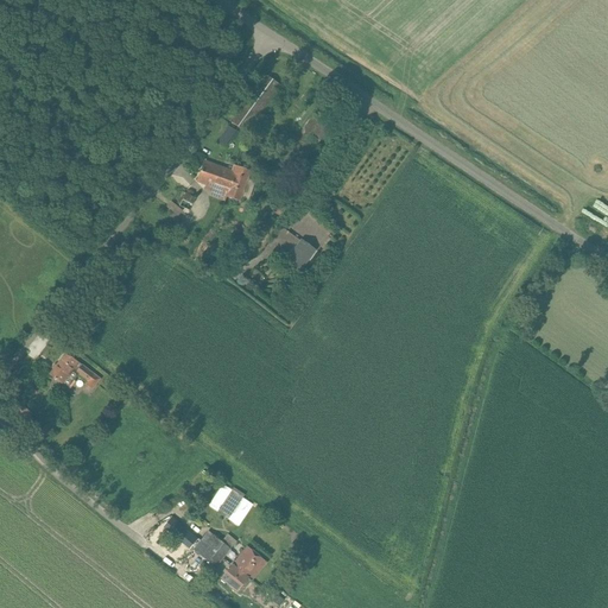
[(246,133),(273,95),(280,86),(265,75),(230,121),(246,133)]
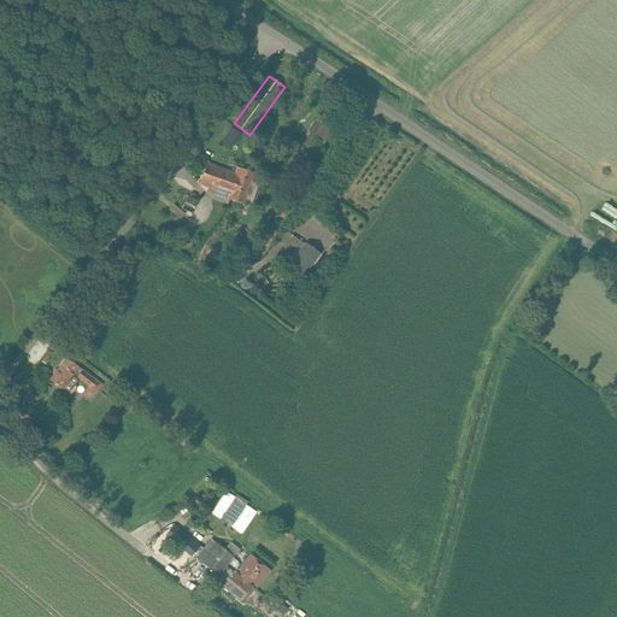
[(322,115),(315,124),(287,162),(301,174),(336,125),(322,115)]
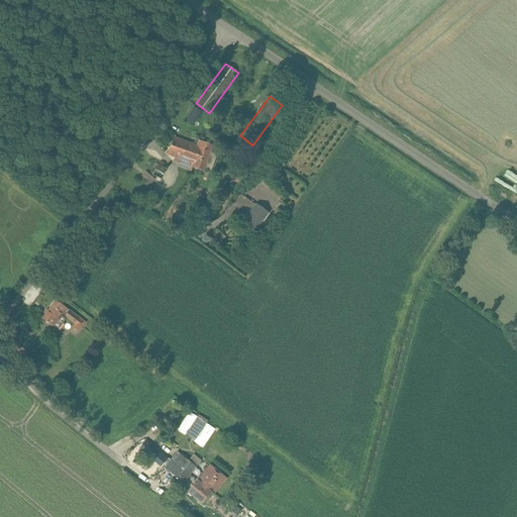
[(192,124),(200,111),(195,107),(187,120),(192,124)]
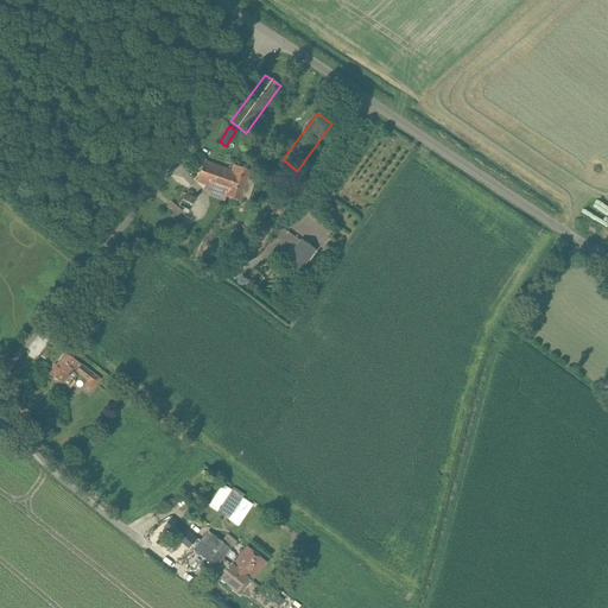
[(228,192),(235,173),(232,172),(204,162),(197,182),(228,192)]
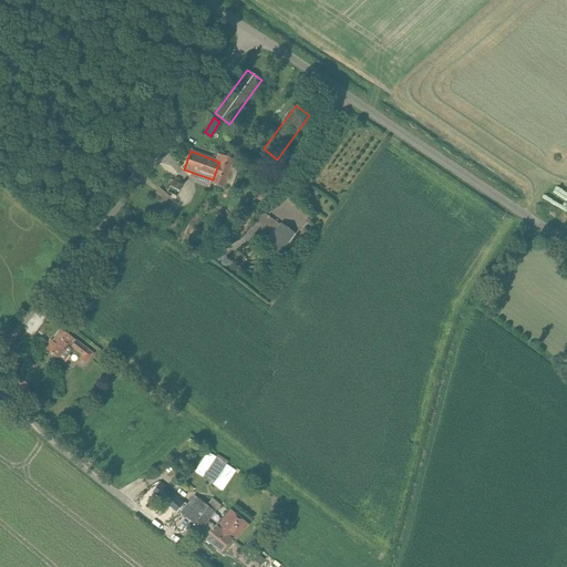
[(234,160),(218,154),(216,161),(219,162),(213,179),(212,184),(224,188),(234,160)]
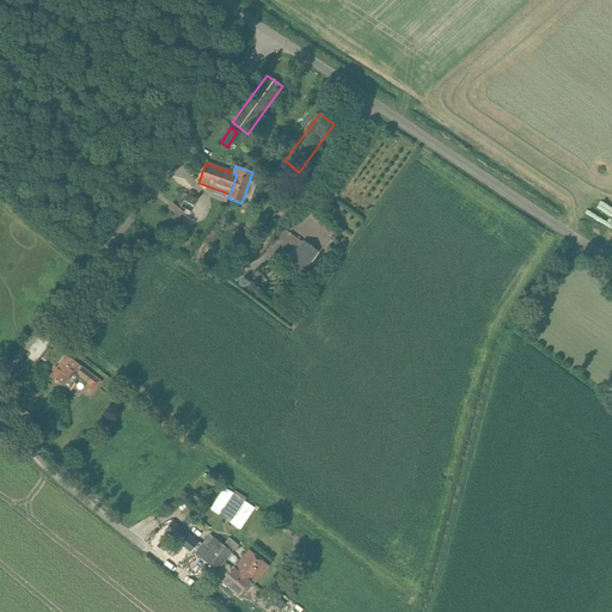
[(197,200),(184,194),(178,207),(190,213),(197,200)]
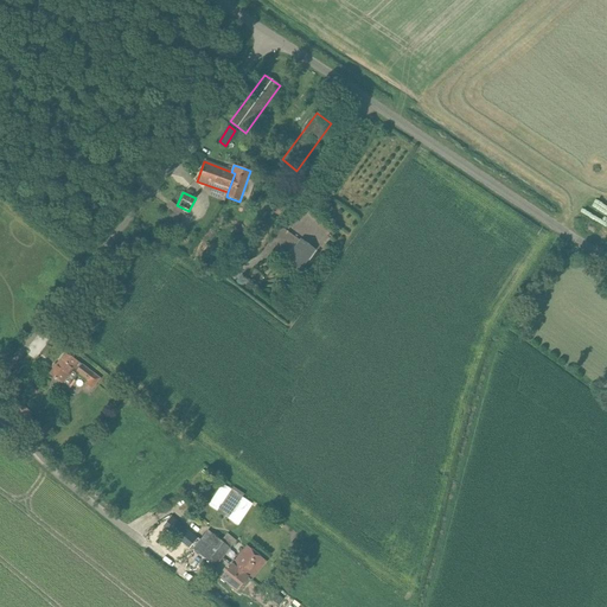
[(276,235),(293,247),(298,238),(281,228),(276,235)]
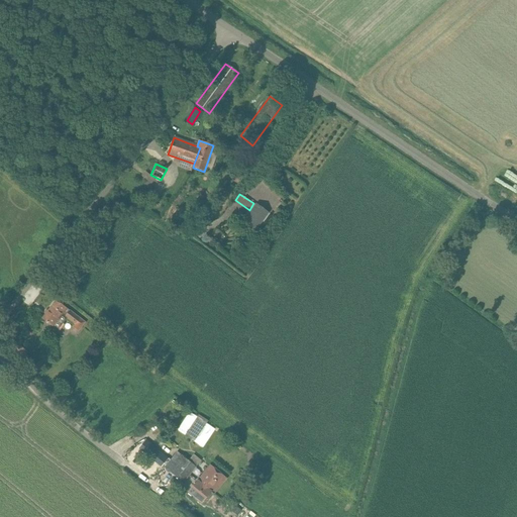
[(256,204),(243,222),(254,231),(269,213),(256,204)]
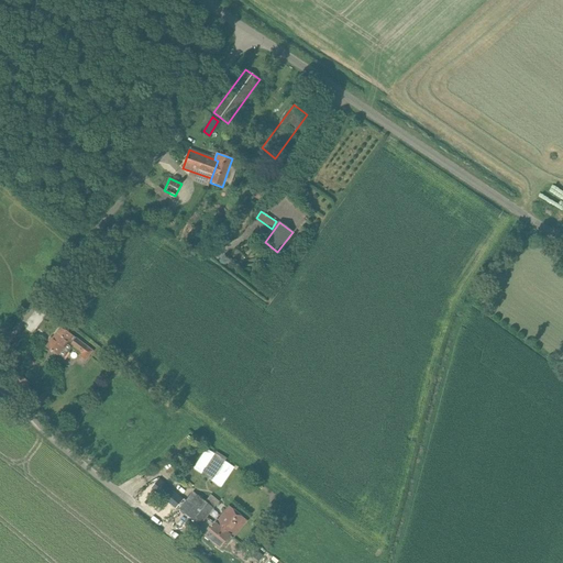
[(61,327),(45,348),(63,361),(73,348),(81,354),(79,356),(86,362),(94,352),(76,338),(75,339),(61,327)]
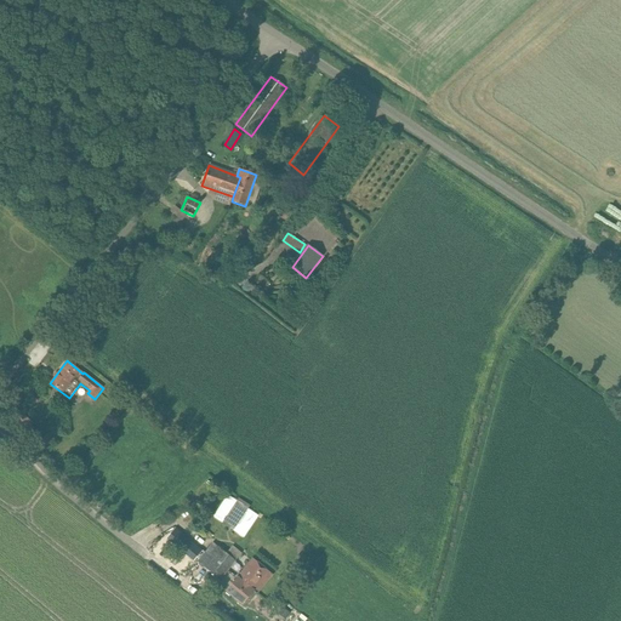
[(239,500),(232,512),(223,524),(233,530),(250,506),(239,500)]
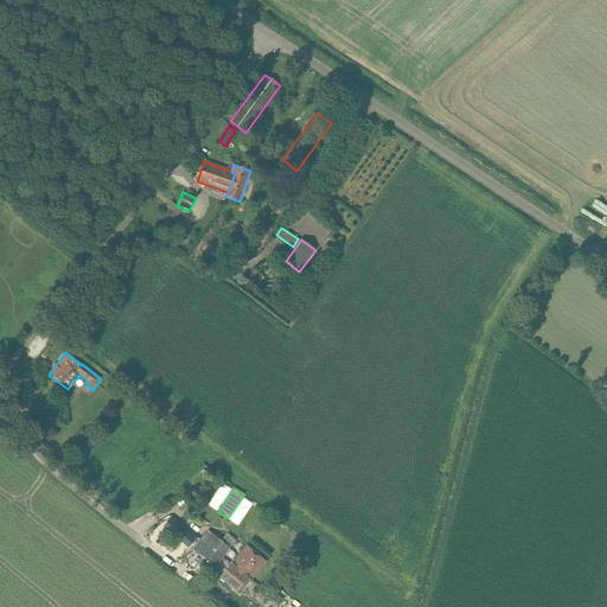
[(181,536),(189,529),(173,515),(166,522),(181,536)]
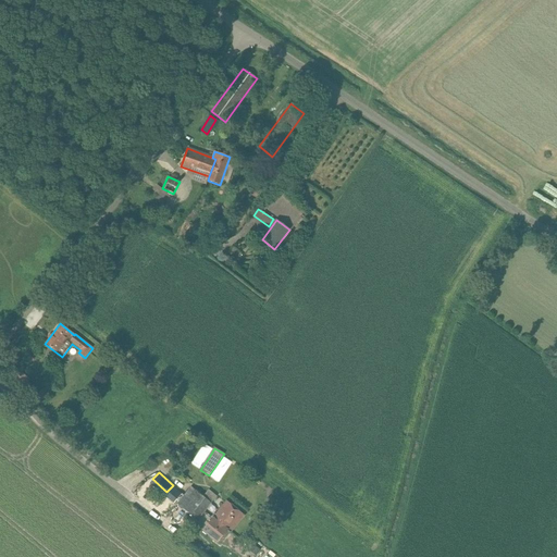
[(211,504),(192,486),(177,504),(197,520),(211,504)]
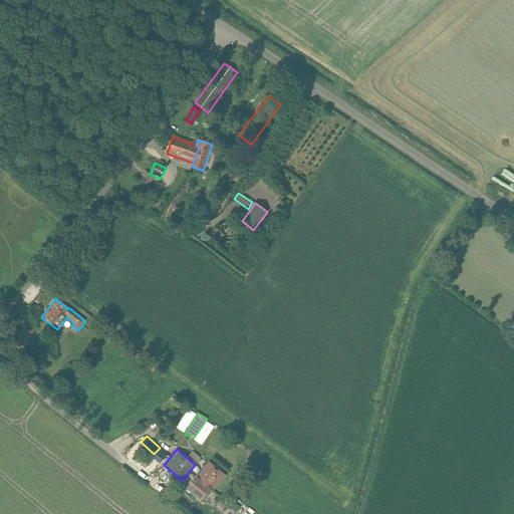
[(196,462),(199,456),(191,452),(188,458),(196,462)]
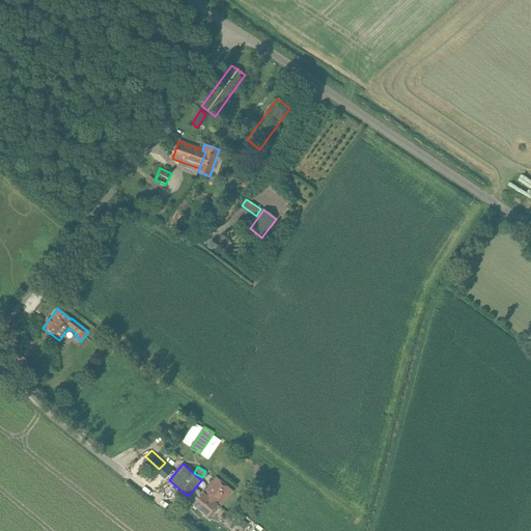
[(260,493),(268,480),(258,475),(251,487),(260,493)]
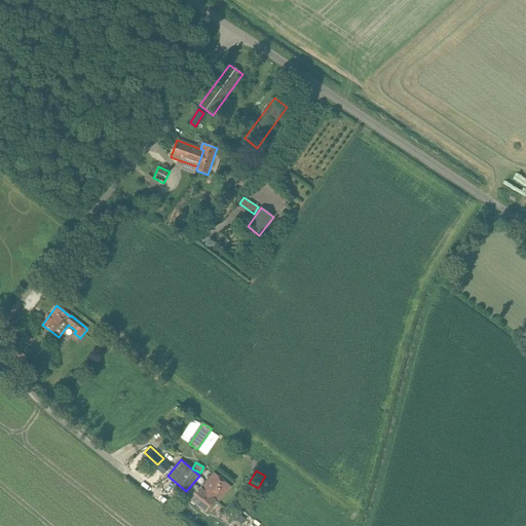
[(200,490),(217,502),(230,487),(214,474),(200,490)]
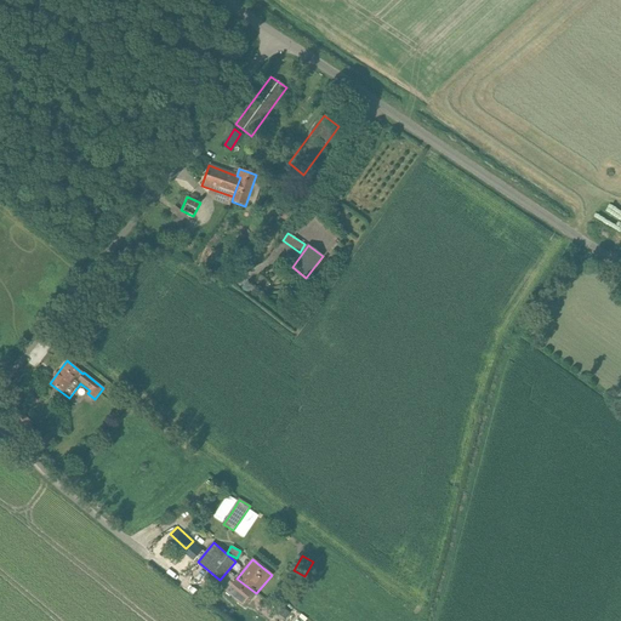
[(245,607),(256,593),(237,579),(227,592),(245,607)]
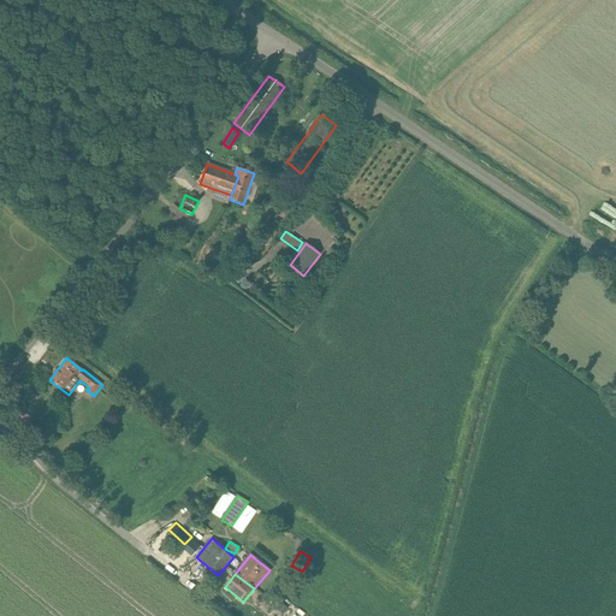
[(276,609),(283,615),(288,608),(280,603),(276,609)]
